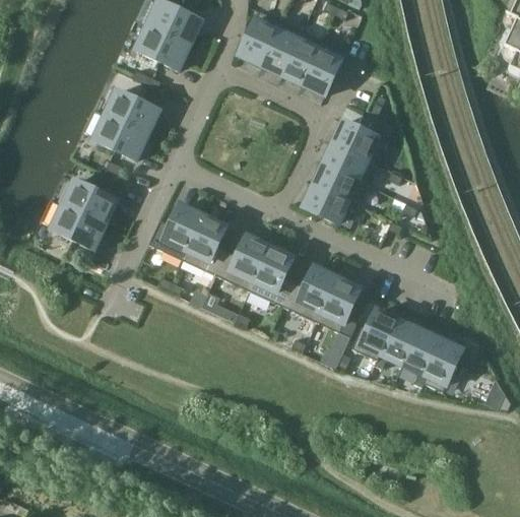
[(517,0),(510,15),(507,13),(506,14),(518,20),(505,48),(516,54),(509,68),(519,72),(519,0),(517,0)]
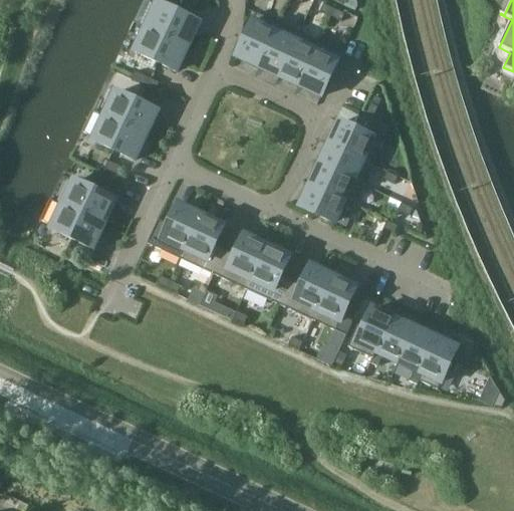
[(158,1),(146,26),(188,45),(199,21),(158,1)]
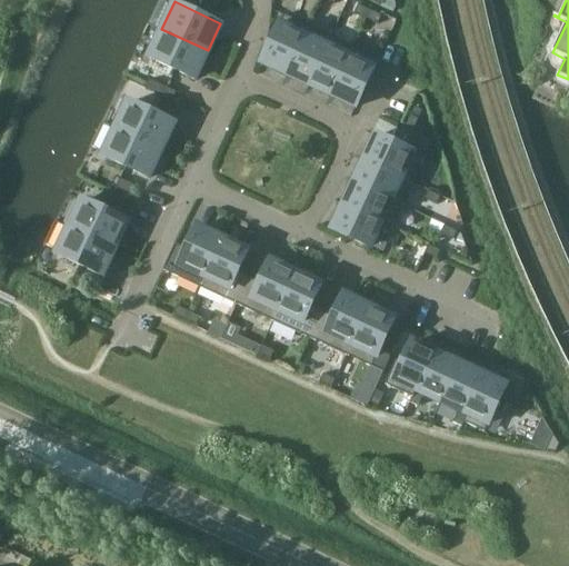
[(366,17),(369,8),(358,2),(353,11),(366,17)]
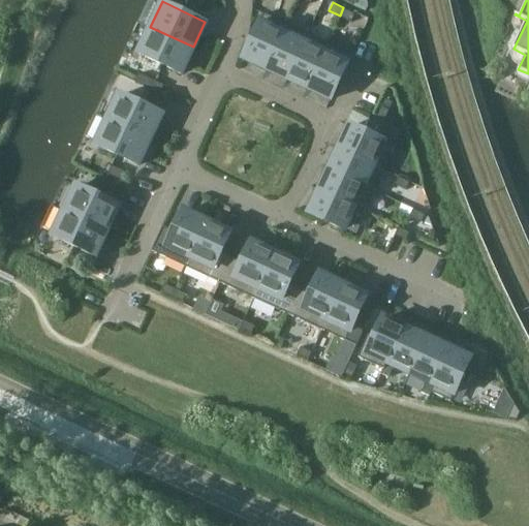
[(354,12),(343,7),(340,16),(351,20),(354,12)]
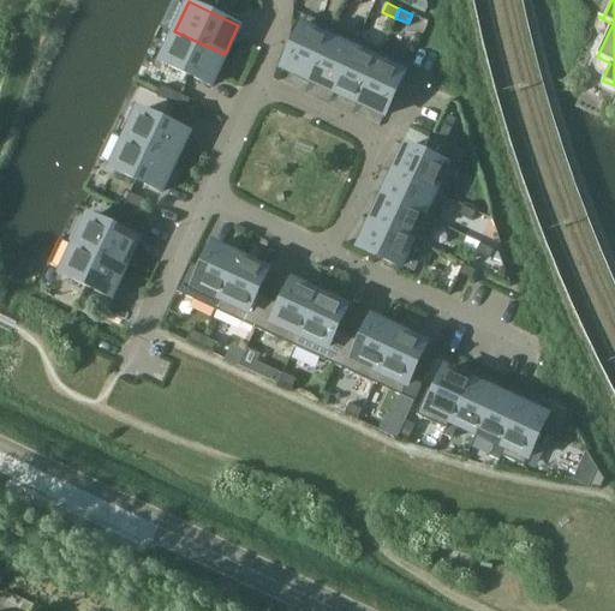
[(310,78),(334,27),(306,13),(282,66),(310,78)]
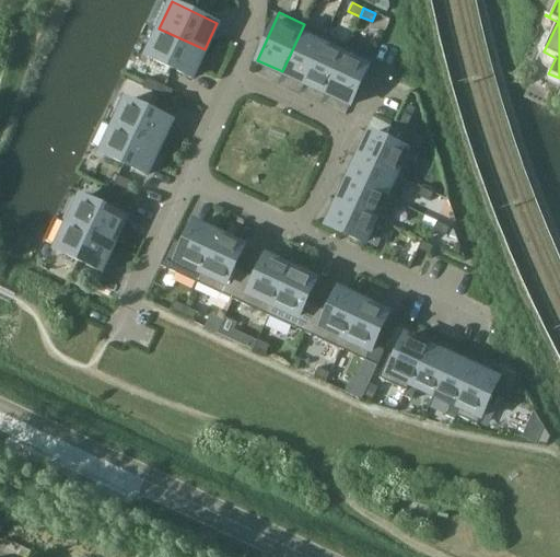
[(303,82),(325,34),(304,24),(282,71),(303,82)]
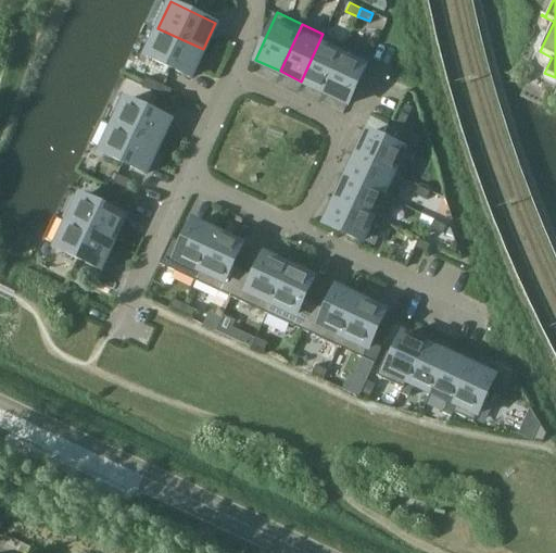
[(203,49),(158,28),(146,54),(190,76),(203,49)]
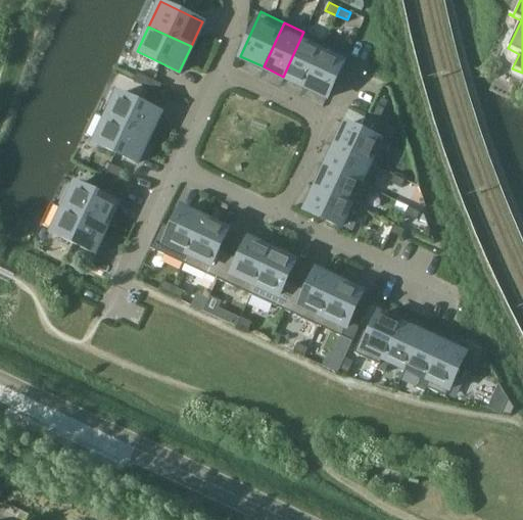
[(303,86),(324,41),(303,32),(283,77),(303,86)]
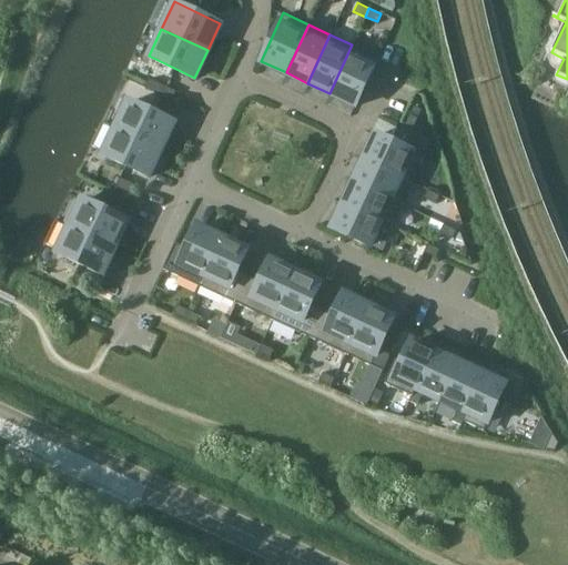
[(377,57),(352,44),(330,93),(355,104),(377,57)]
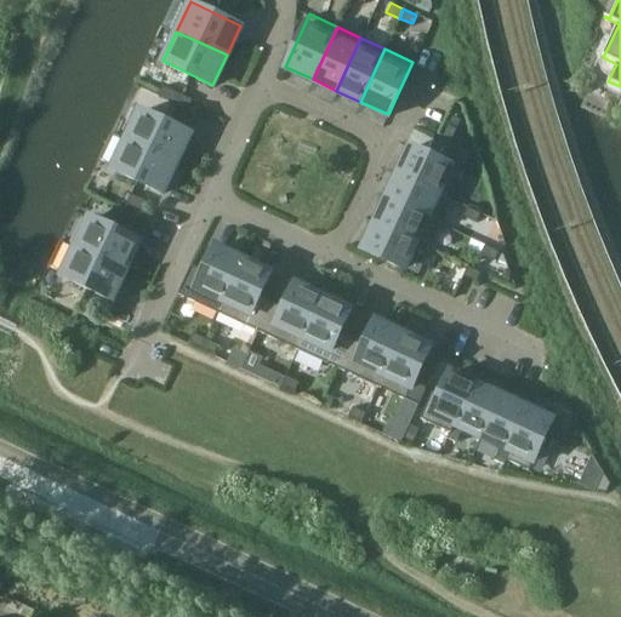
[(172,101),(177,91),(163,84),(158,93),(172,101)]
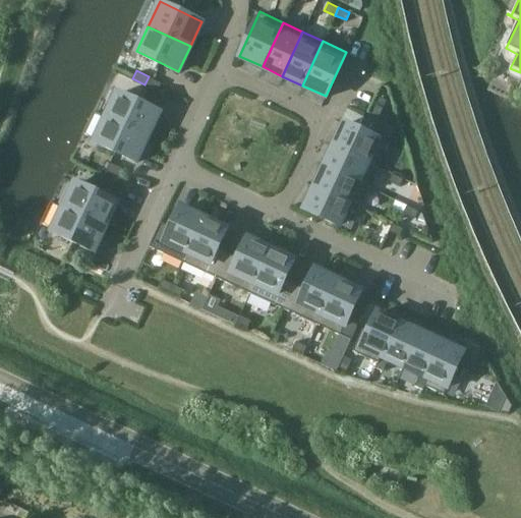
[(161,82),(149,76),(145,84),(157,91),(161,82)]
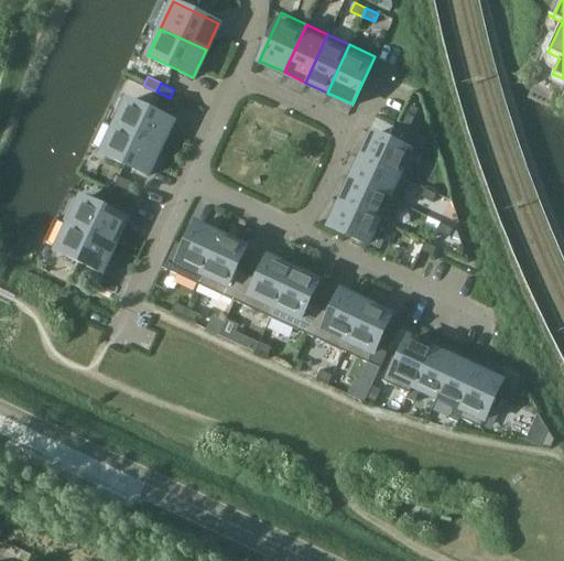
[(127,98),(115,126),(160,148),(173,120),(127,98)]
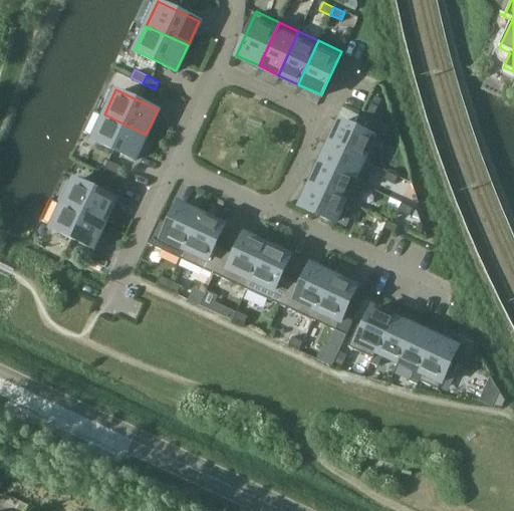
[(365,112),(372,116),(377,105),(370,102),(365,112)]
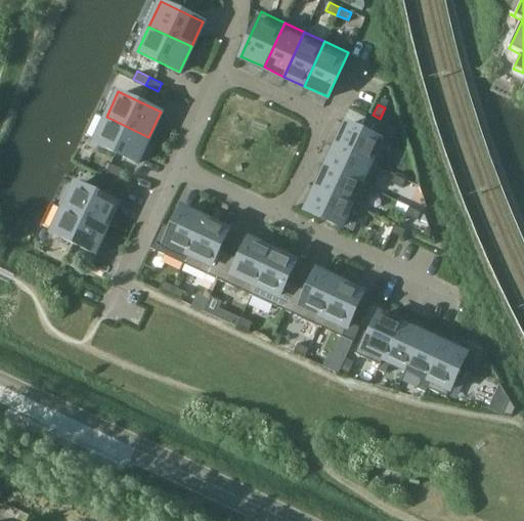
[(148,137),(106,117),(94,141),(137,162),(148,137)]
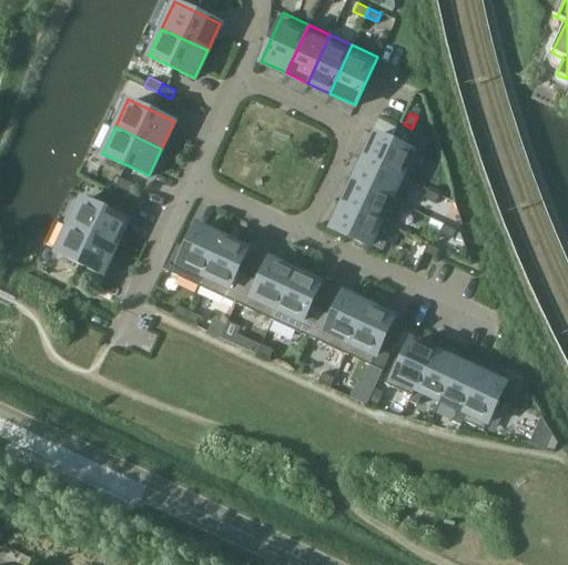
[(374,133),(363,159),(411,181),(423,155),(374,133)]
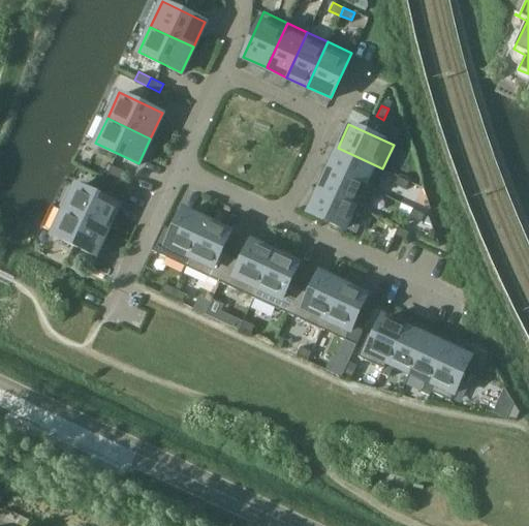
[(338,148),(329,167),(373,188),(382,168),(338,148)]
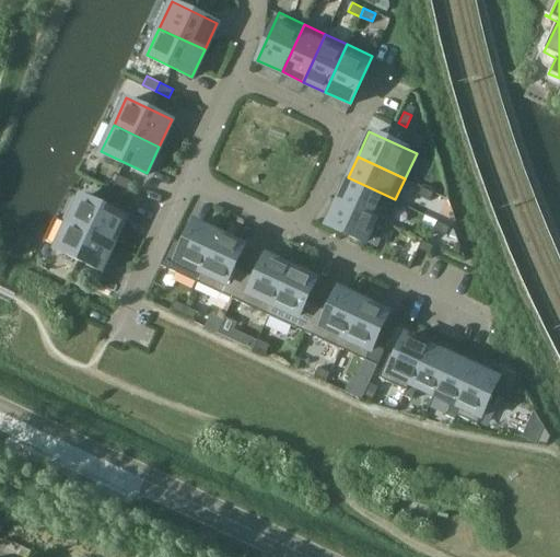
[(128,189),(131,181),(118,174),(114,183),(128,189)]
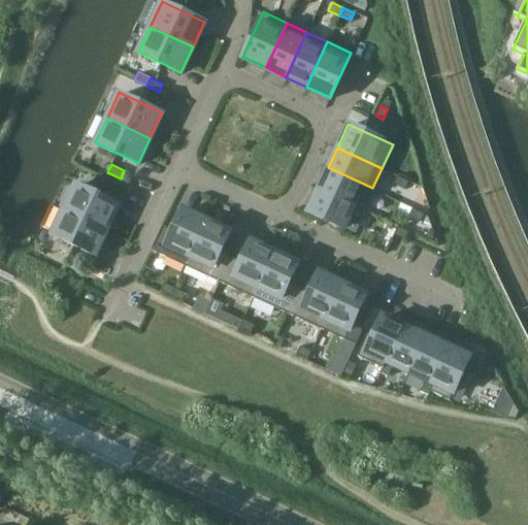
[(328,167),(319,188),(355,204),(363,208),(372,188),(328,167)]
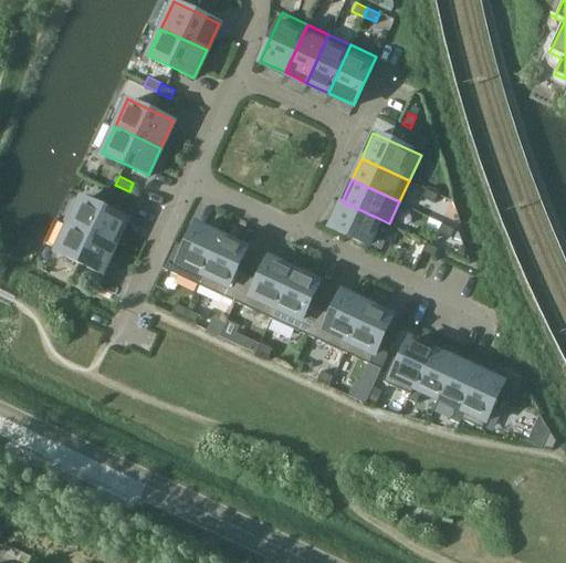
[(422,196),(433,201),(438,193),(426,187),(422,196)]
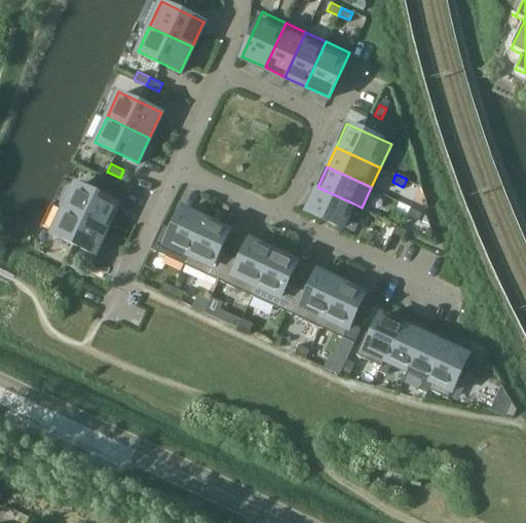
[(114,190),(117,182),(105,176),(101,184),(114,190)]
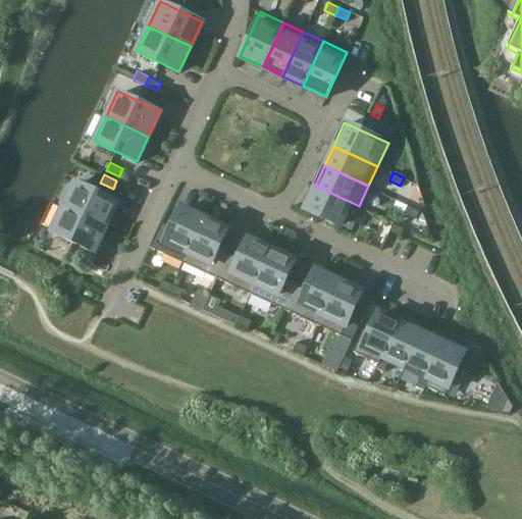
[(117,201),(74,182),(63,206),(105,226),(117,201)]
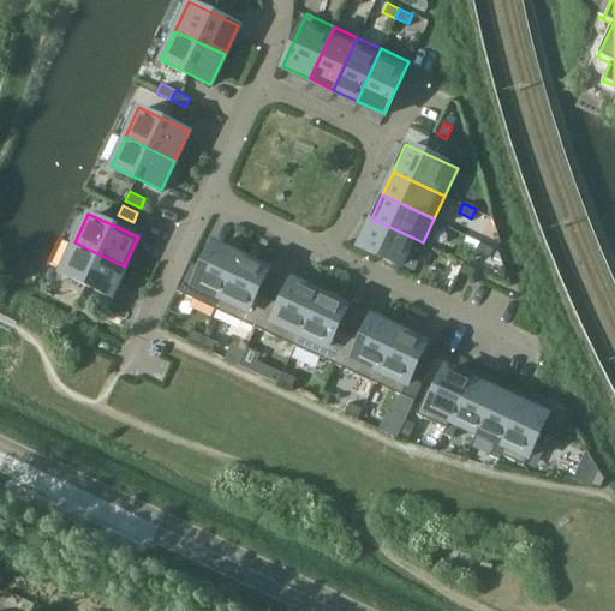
[(371,219),(358,246),(400,265),(400,264),(413,270),(425,245),(423,244),(423,243),(413,238),(371,219)]
